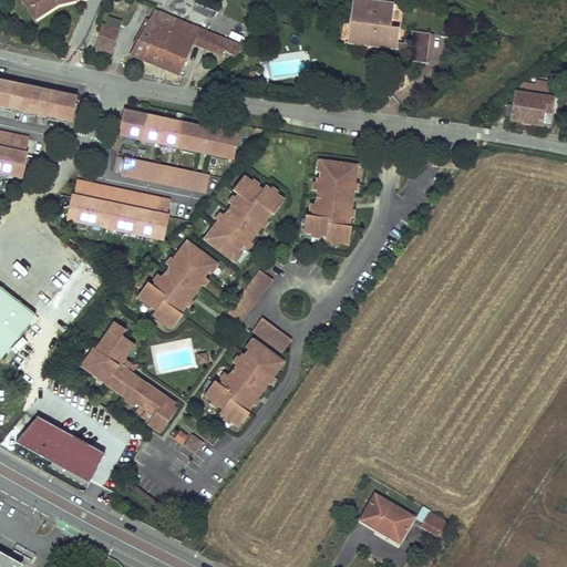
[(78,0),(21,0),(35,20),(52,9),(52,7),(57,3),(57,6),(58,4),(78,0)]
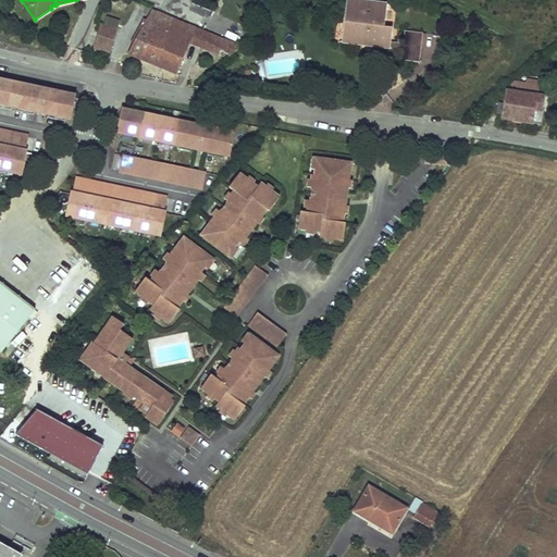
[(385,3),(360,0),(348,0),(346,21),(343,21),(341,41),(387,48),(388,41),(391,27),(382,26),(385,3)]
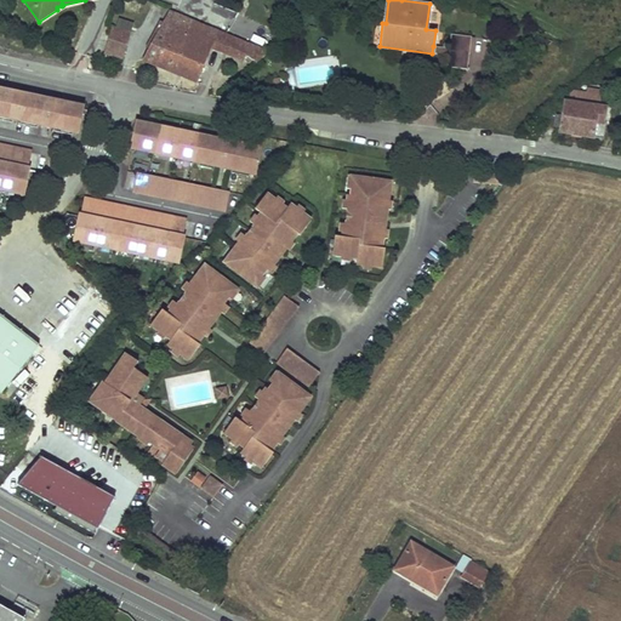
[(198,23),(170,11),(143,60),(198,81),(211,51),(220,32),(209,28),(205,38),(194,33),(198,23)]
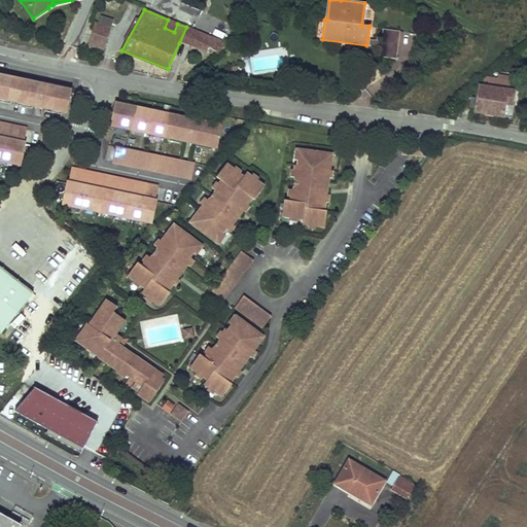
[(177,24),(168,20),(165,28),(174,32),(177,24)]
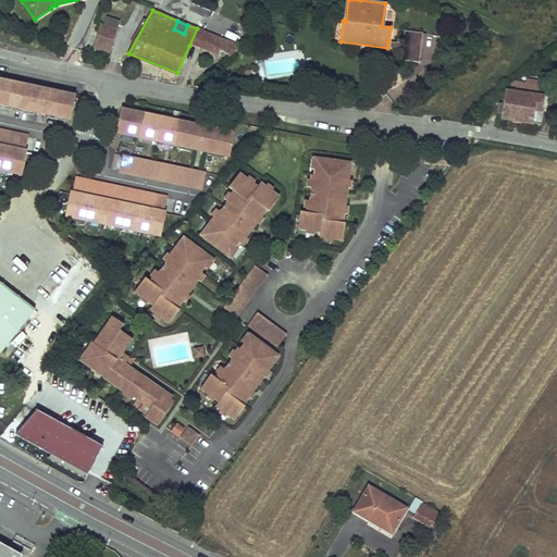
[(98,36),(113,41),(118,31),(101,26),(98,36)]
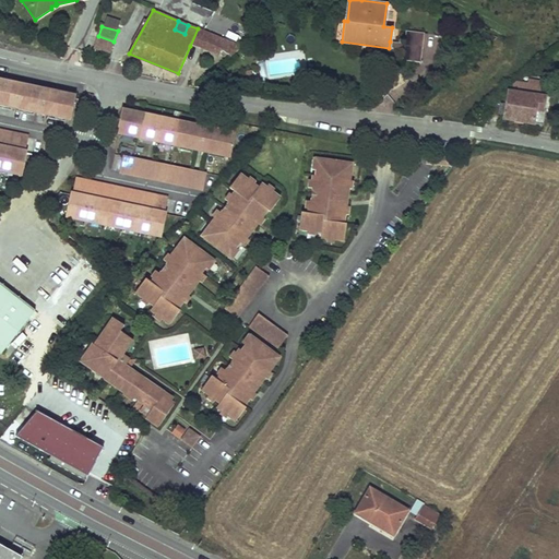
[(242,47),(198,28),(190,46),(217,57),(221,50),(233,56),(242,47)]
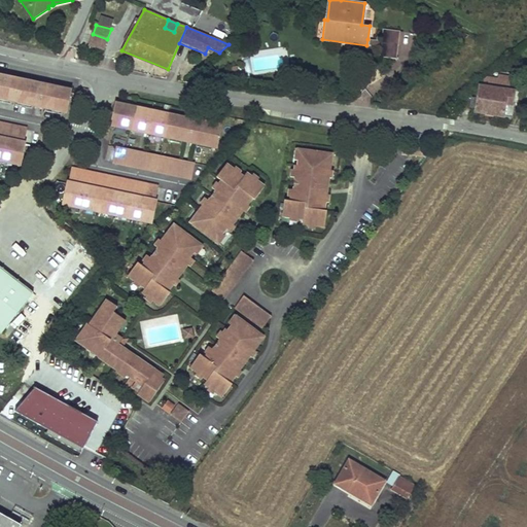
[(399,32),(381,29),(380,41),(379,47),(378,57),(395,60),(399,32)]
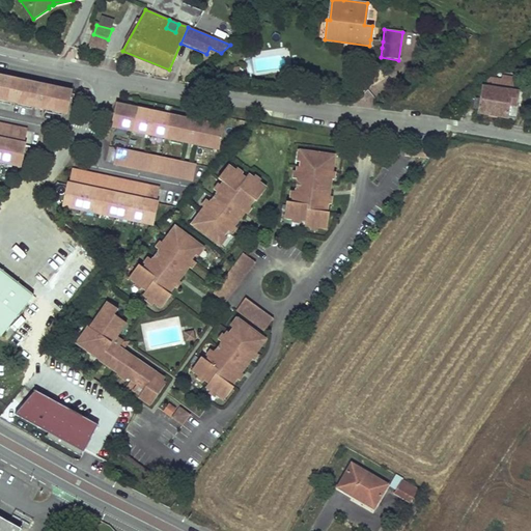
[(93,34),(90,47),(105,51),(108,39),(93,34)]
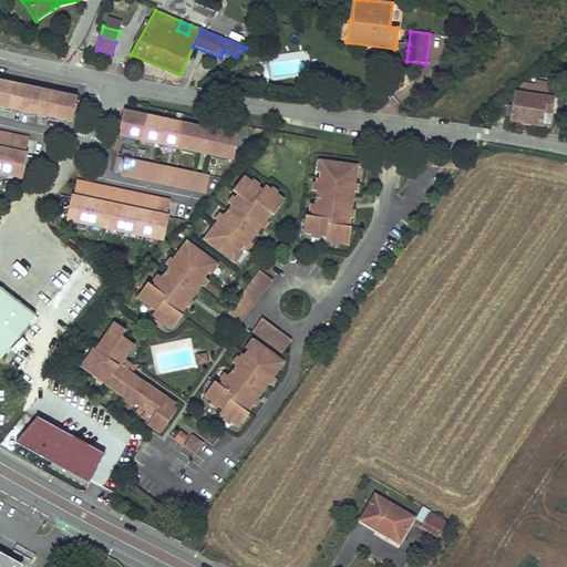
[(553,105),(556,88),(542,85),(543,81),(531,76),(516,93),(514,106),(507,105),(505,116),(512,117),(511,122),(542,126),(550,127),(555,106),(553,105)]
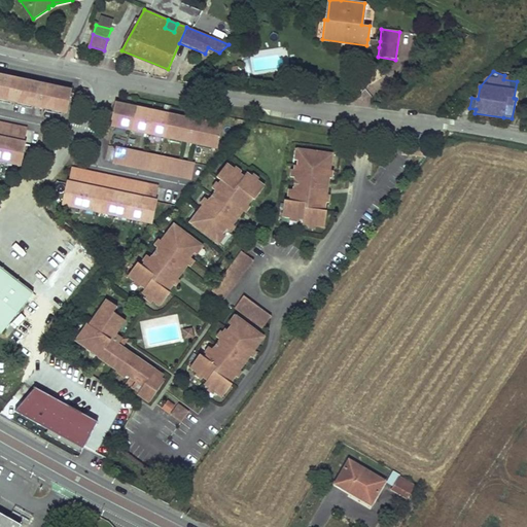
[(41,85),(0,76),(0,98),(37,106),(41,85)]
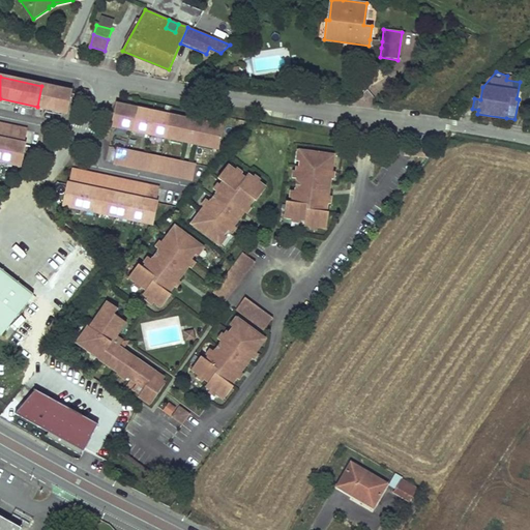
[(49,87),(41,86),(37,107),(45,109),(49,87)]
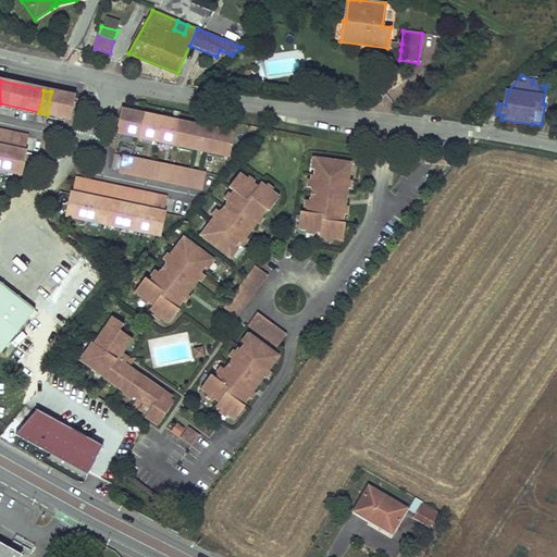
[(75,97),(51,91),(47,114),(71,119),(75,97)]
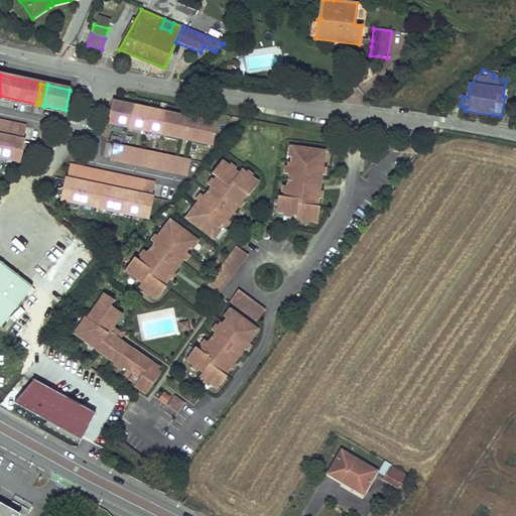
[(187,117),(115,102),(111,123),(183,138),(187,117)]
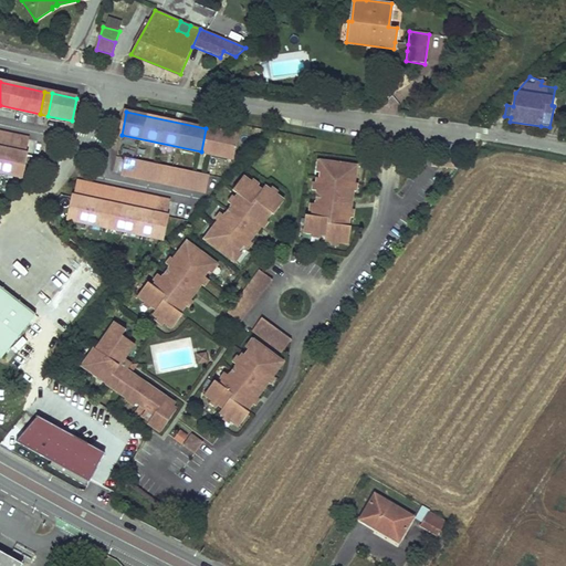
[(213,130),(206,128),(201,152),(209,153),(213,130)]
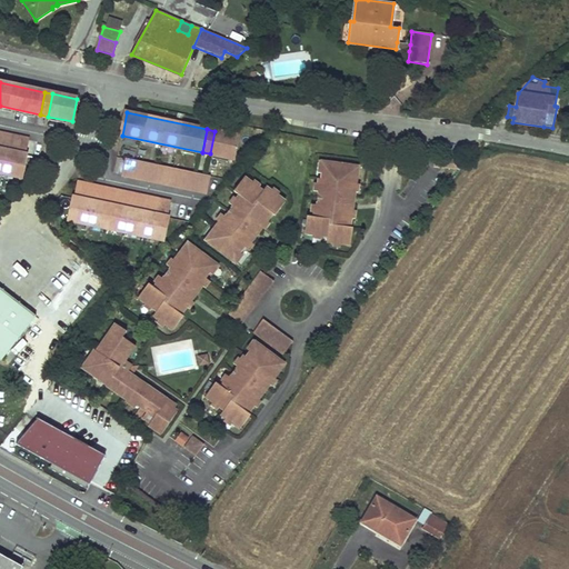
[(239,136),(215,131),(210,153),(235,159),(239,136)]
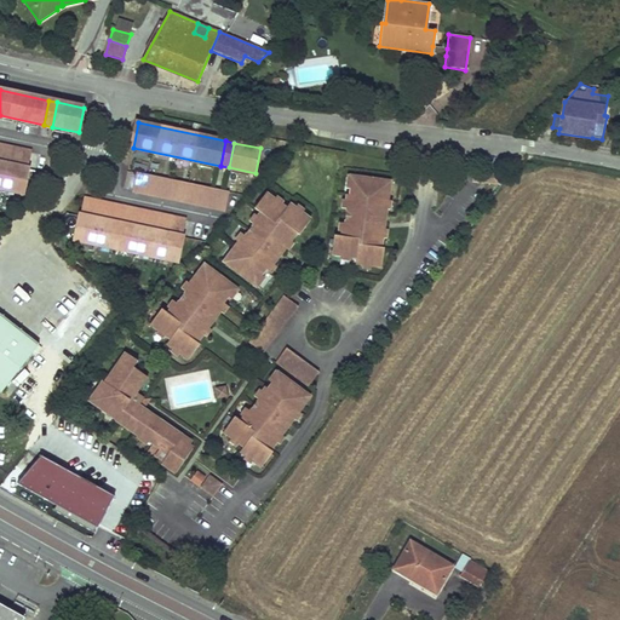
[(11,148),(0,145),(0,188),(3,189),(11,148)]
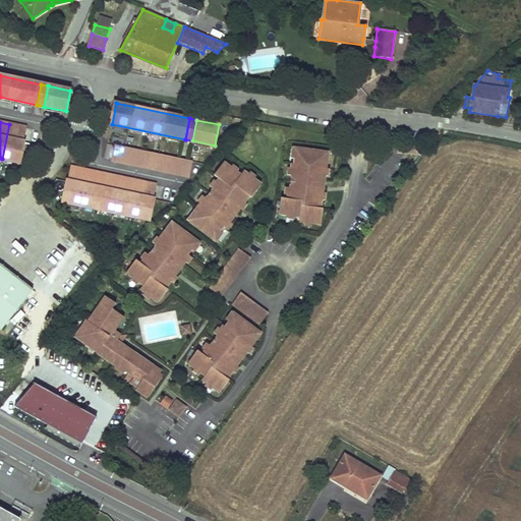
[(18,126),(9,124),(2,159),(20,163),(24,142),(23,141),(15,140),(18,126)]
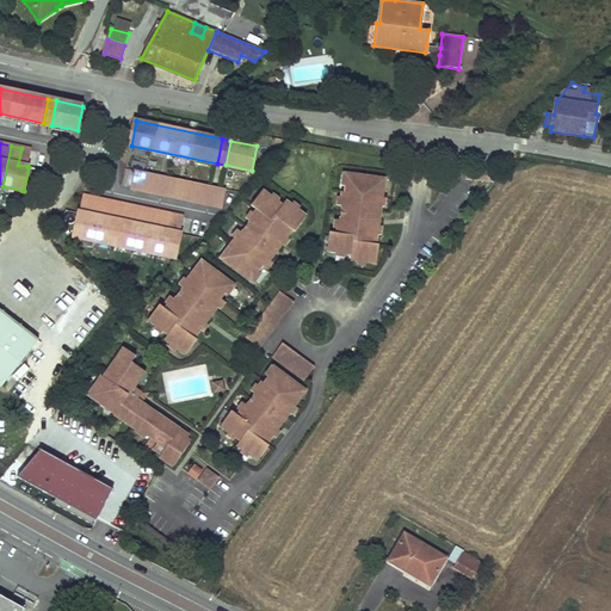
[(31,150),(22,148),(18,165),(28,166),(31,150)]
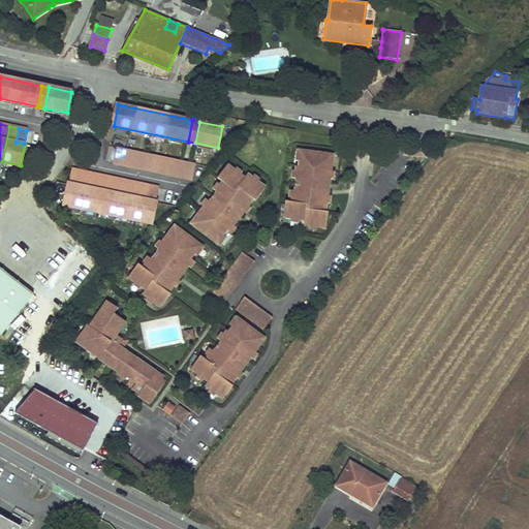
[(429,149),(405,147),(404,155),(429,158),(429,149)]
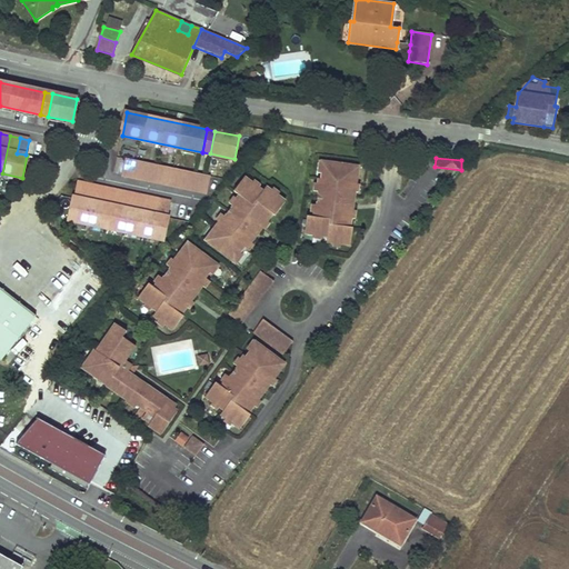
[(146,162),(129,159),(126,175),(142,178),(146,162)]
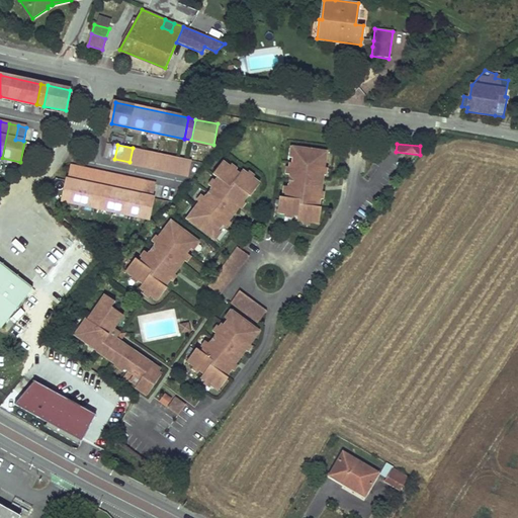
[(152,152),(133,148),(130,162),(149,166),(152,152)]
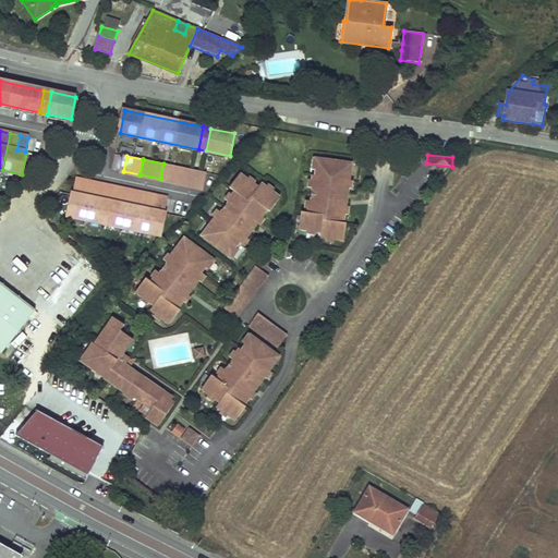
[(301,213),(298,229),(320,232),(319,238),(343,241),(346,223),(343,223),(344,213),(338,213),(339,206),(335,205),(335,201),(347,202),(350,181),(346,180),(348,164),(318,159),(316,170),(316,177),(312,176),(311,187),(312,187),(311,202),(308,202),(307,213),(301,213)]
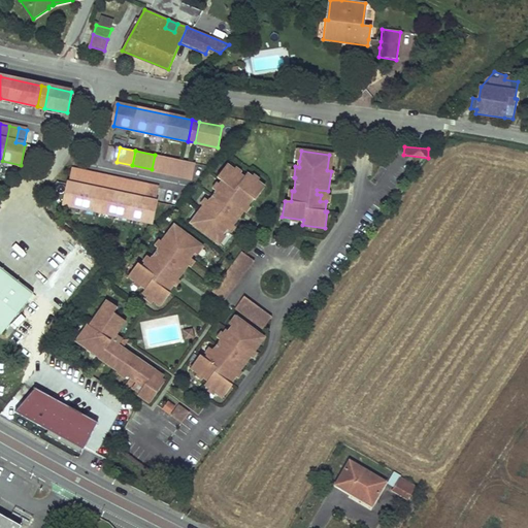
[(184,161),(155,155),(152,169),(180,175),(184,161)]
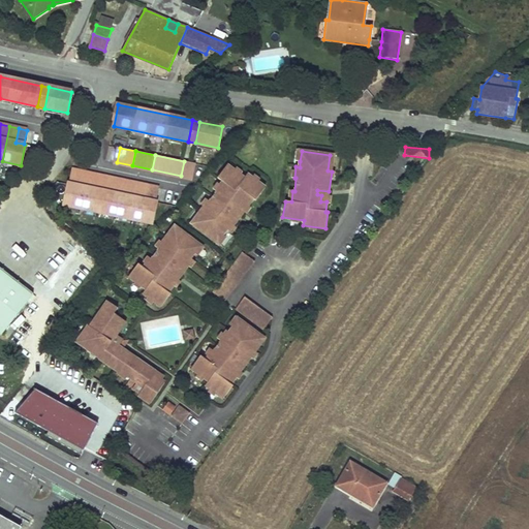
[(195,163),(188,162),(185,177),(192,178),(195,163)]
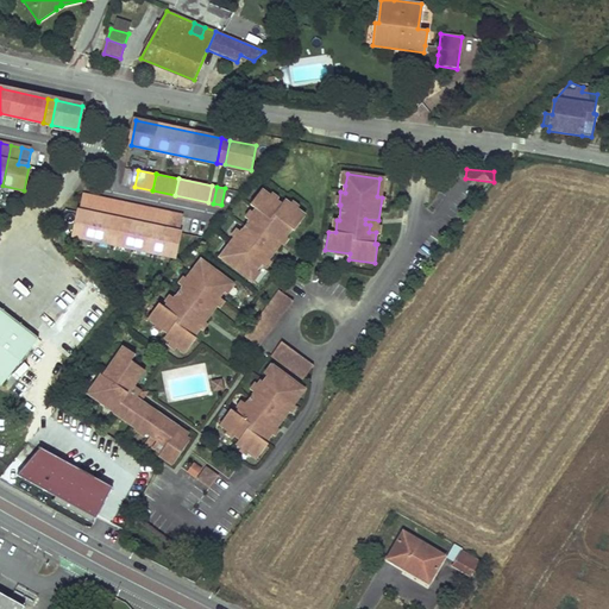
[(236,230),(227,240),(232,243),(220,257),(249,278),(259,264),(263,267),(276,248),(268,242),(271,237),(275,239),(278,234),(283,238),(290,230),(294,232),(305,217),(283,201),(280,205),(259,190),(250,205),(252,206),(245,218),(246,219),(237,231),(236,230)]
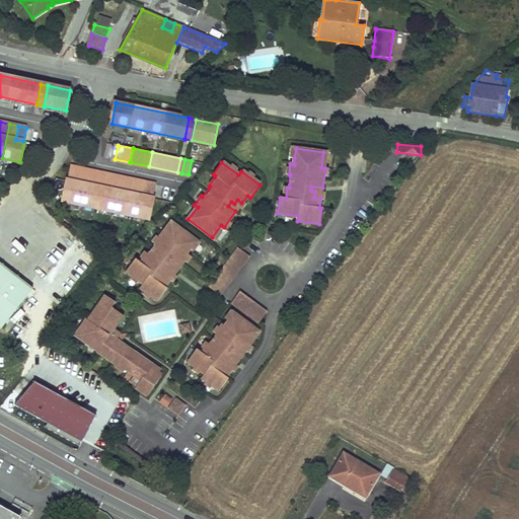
[(71,166),(68,180),(78,182),(81,168),(71,166)]
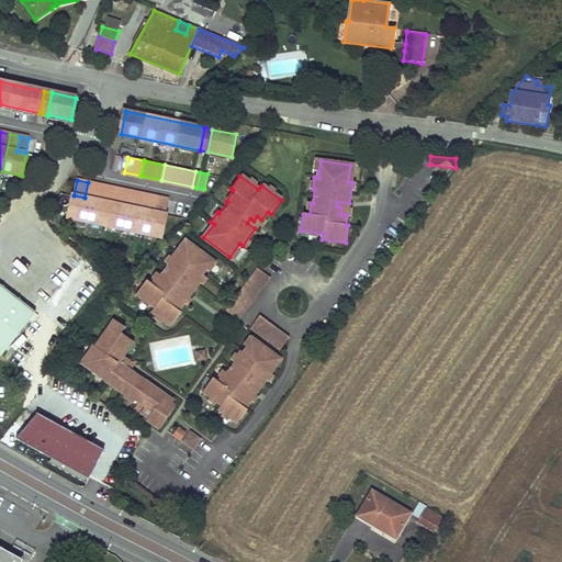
[(74,195),(71,195),(67,217),(87,222),(94,184),(88,182),(85,198),(74,195)]
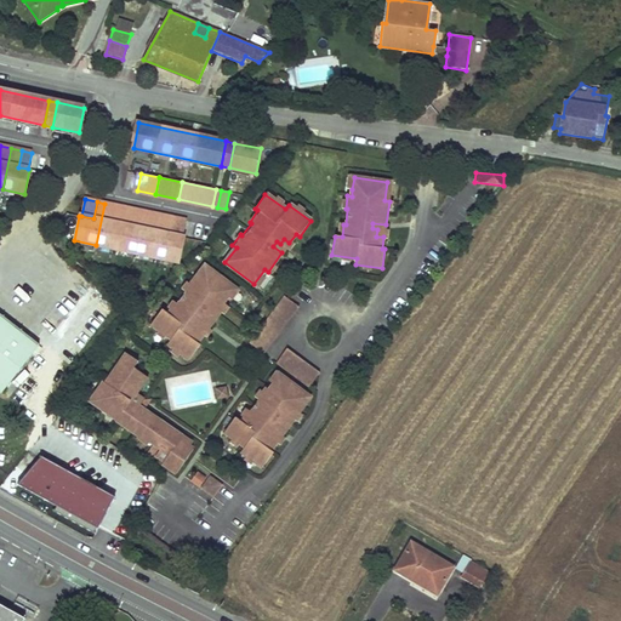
[(104,204),(96,245),(117,249),(125,208),(104,204)]
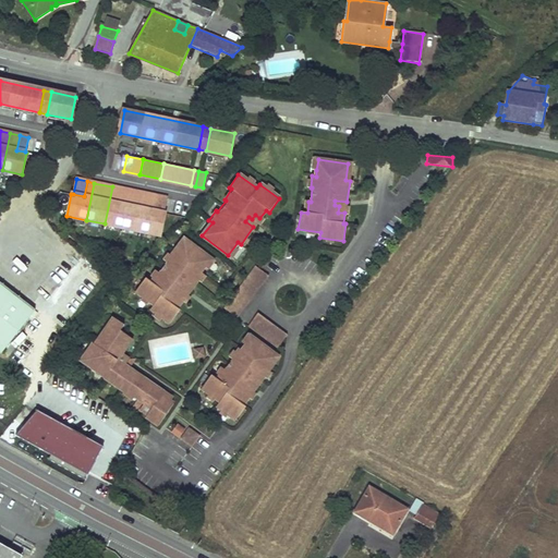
[(112,186),(105,223),(122,228),(130,191),(112,186)]
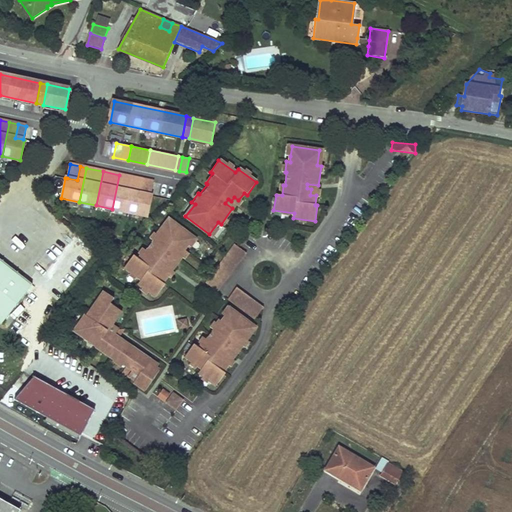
[(136,178),(119,175),(112,209),(129,213),(136,178)]
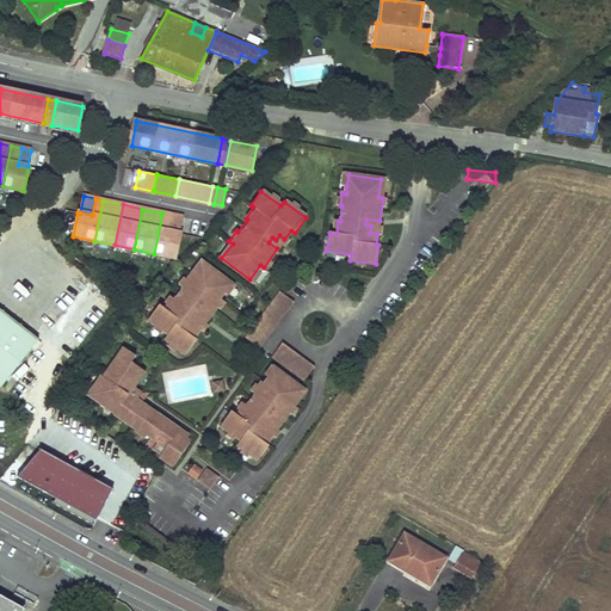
[(168,215),(162,213),(154,254),(174,258),(179,234),(178,233),(166,230),(168,215)]
